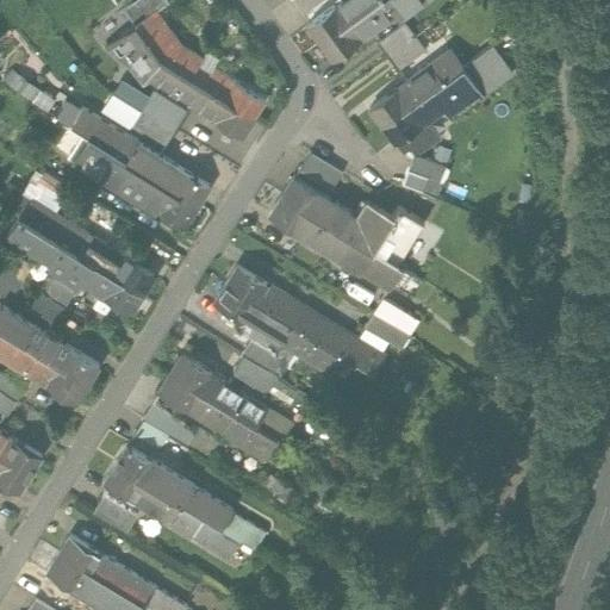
[(154,11),(155,13),(168,2),(166,0),(135,0),(123,10),(134,24),(135,25),(154,11)]
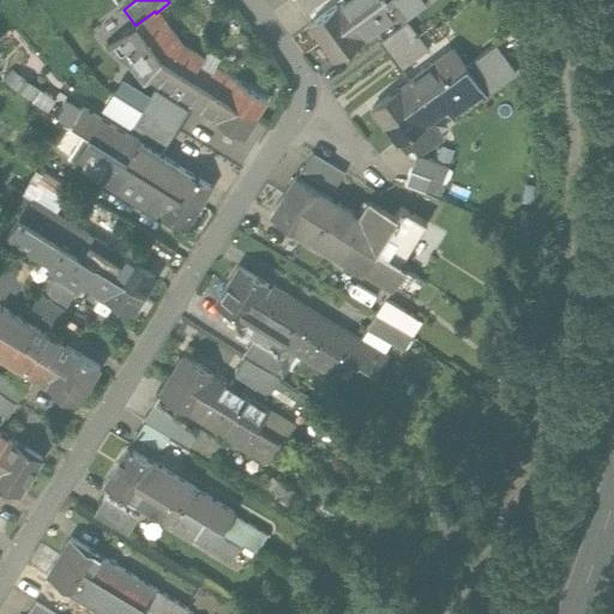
[(293,0),(304,14),(323,0),(293,0)]
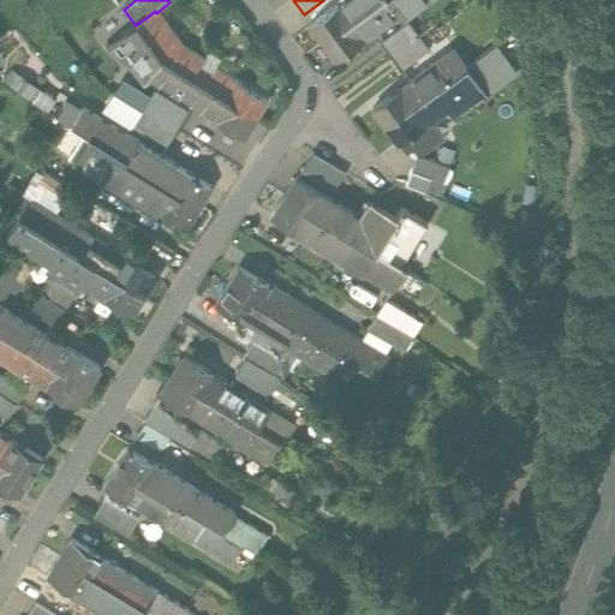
[(344,0),(308,27),(321,43),(380,0),(344,0)]
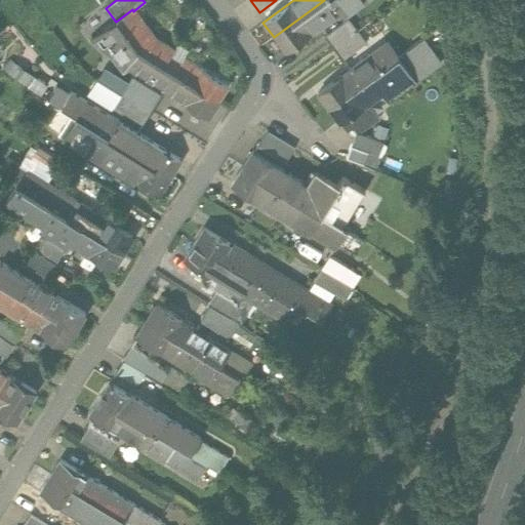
[(324,0),(274,37),(285,51),(337,13),(338,15),(345,15),(365,0),(324,0)]
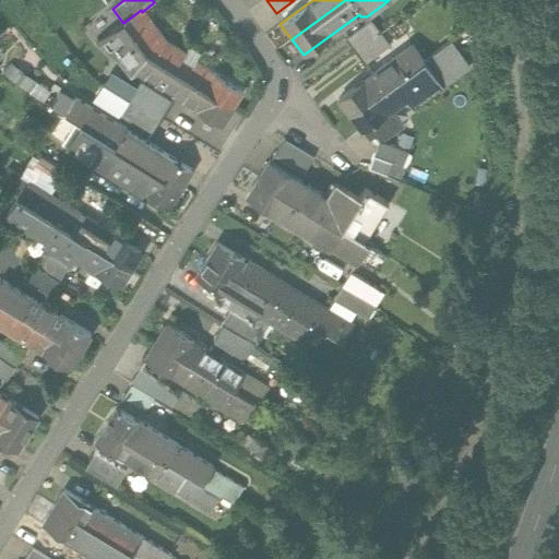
[(146,55),(174,72),(185,56),(163,42),(142,12),(141,10),(123,23),(146,55)]
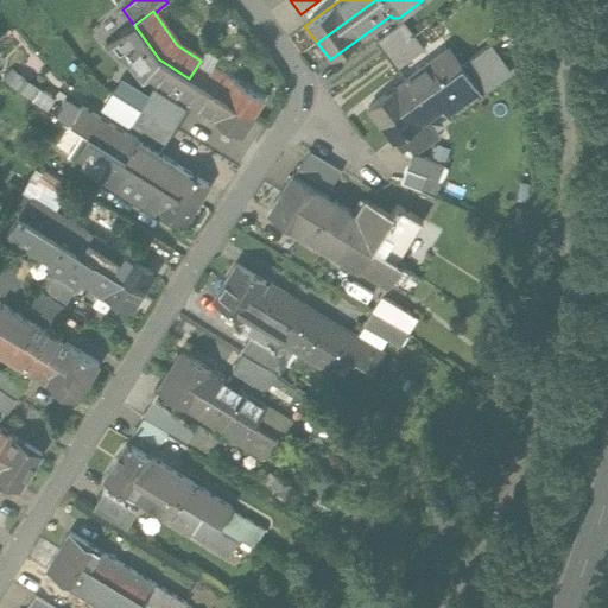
[(130,67),(141,82),(149,77),(241,137),(253,118),(189,78),(159,59),(134,25),(133,24),(105,44),(113,55),(130,67)]
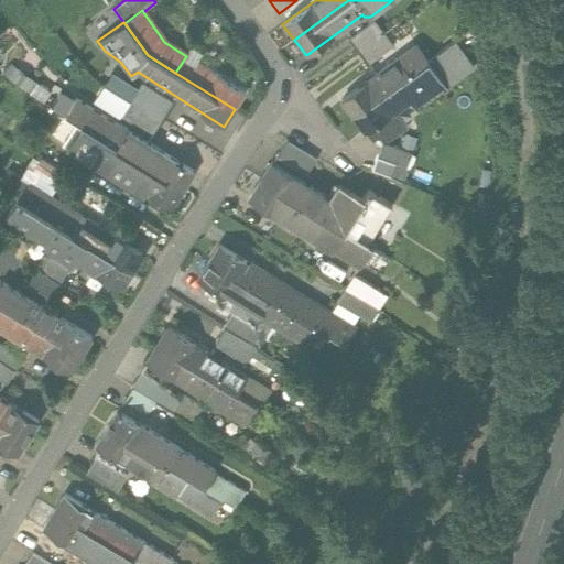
[(372,22),(348,41),(367,66),(392,47),(372,22)]
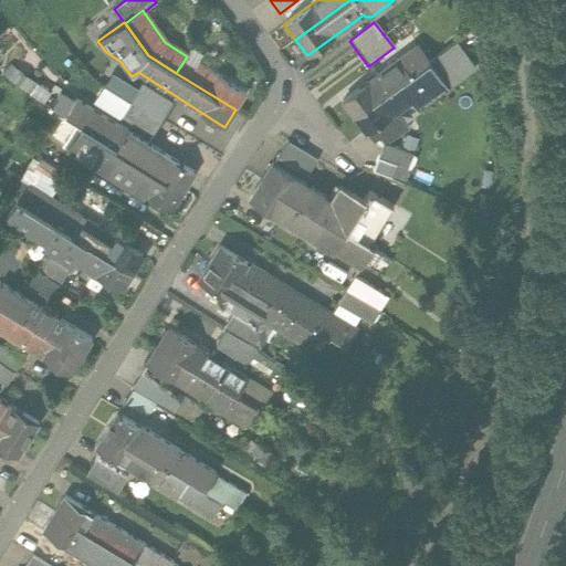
[(453,43),(428,63),(354,118),(365,134),(366,134),(374,144),(378,140),(381,146),(387,147),(408,130),(396,114),(410,102),(417,112),(473,70),(453,43)]
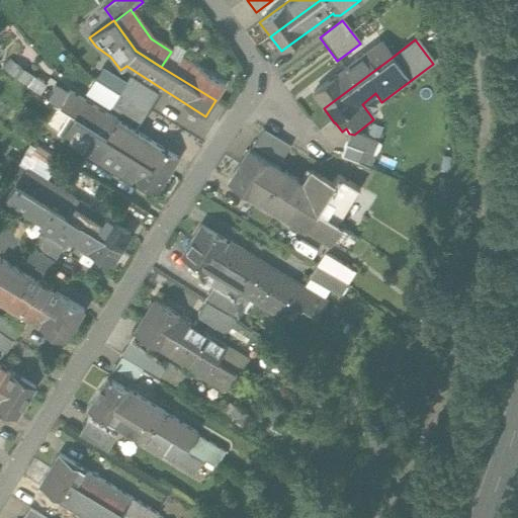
[(313,94),(324,108),(392,58),(380,42),(313,94)]
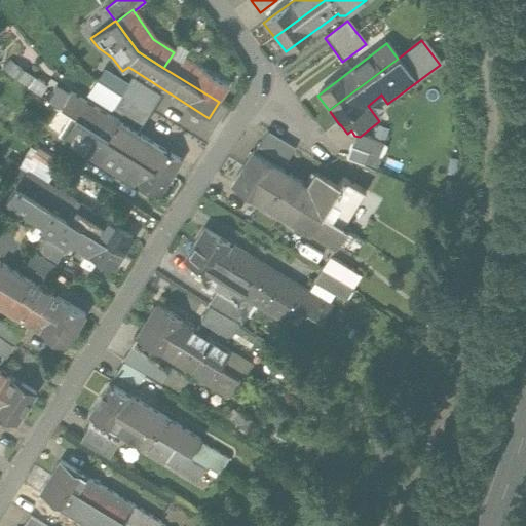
[(179,44),(174,52),(163,68),(219,102),(228,87),(184,58),(188,51),(179,44)]
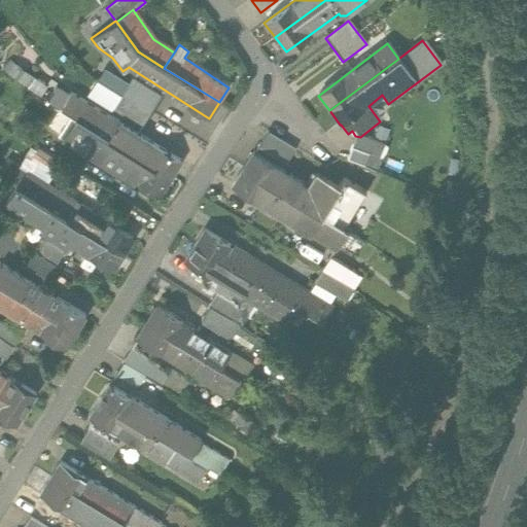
[(95,97),(143,129),(162,99),(133,80),(119,99),(101,86),(95,97)]
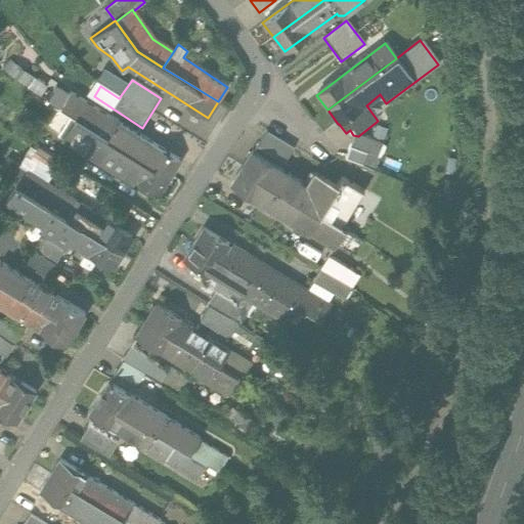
[(45,99),(71,115),(170,178),(178,163),(70,94),(68,96),(53,88),(45,99)]
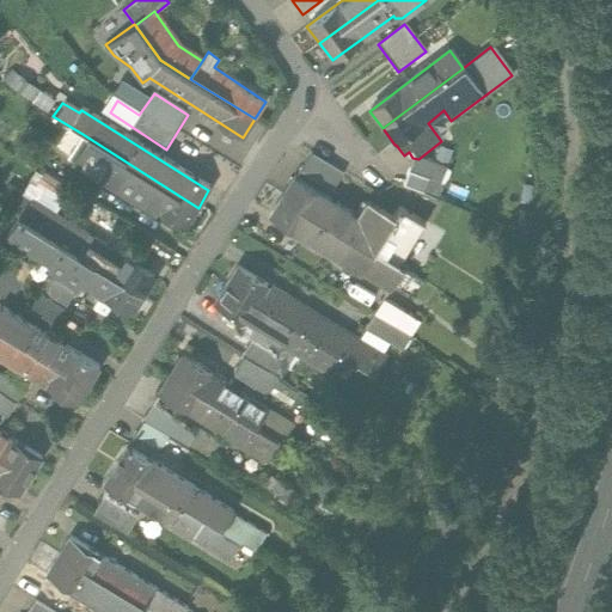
[(187,227),(199,208),(83,134),(67,159),(155,215),(158,209),(187,227)]
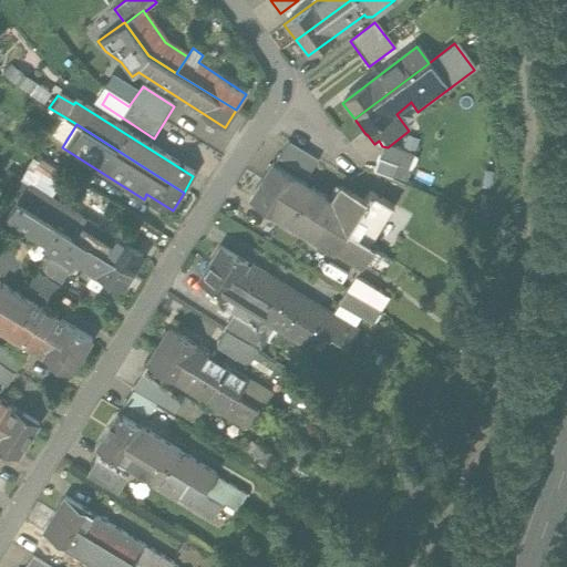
[(382,146),(372,173),(402,185),(416,147),(400,141),(397,151),(388,147),(382,146)]
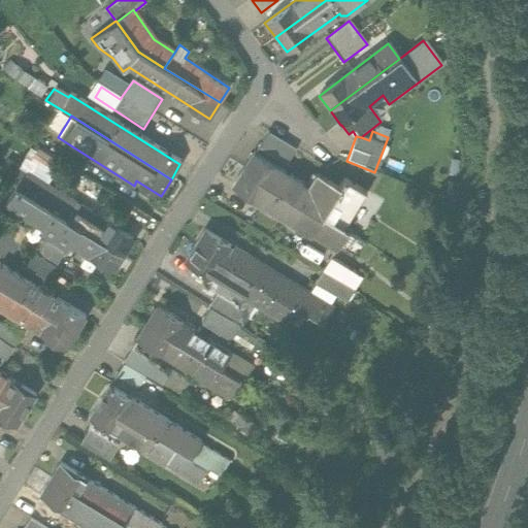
[(266,133),(257,147),(286,165),(294,150),(266,133)]
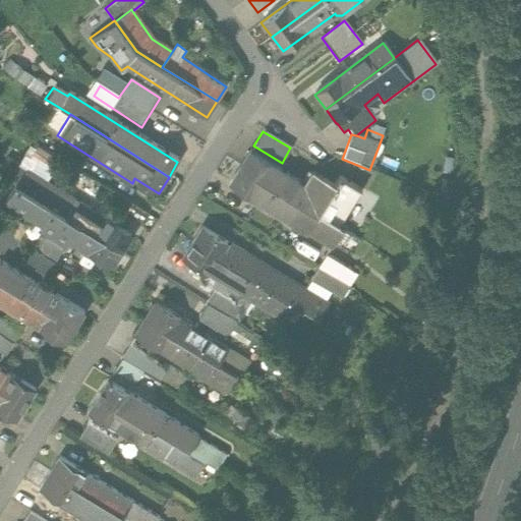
[(24,157),(18,168),(26,172),(47,185),(61,162),(39,149),(31,161),(24,157)]
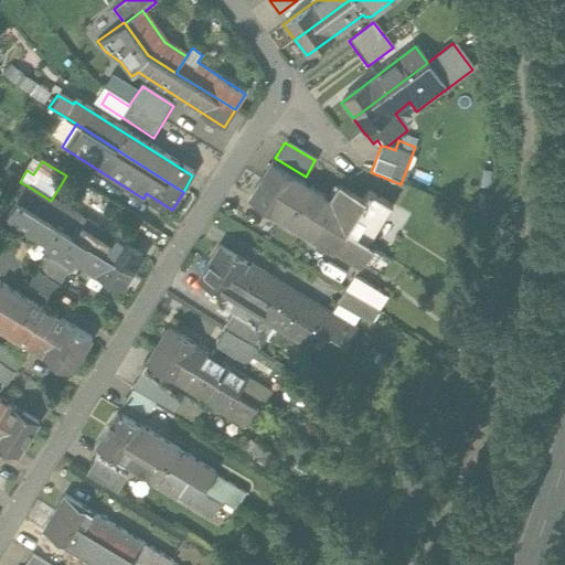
[(270,167),(259,183),(366,249),(391,210),(365,194),(361,201),(336,187),(326,202),(270,167)]
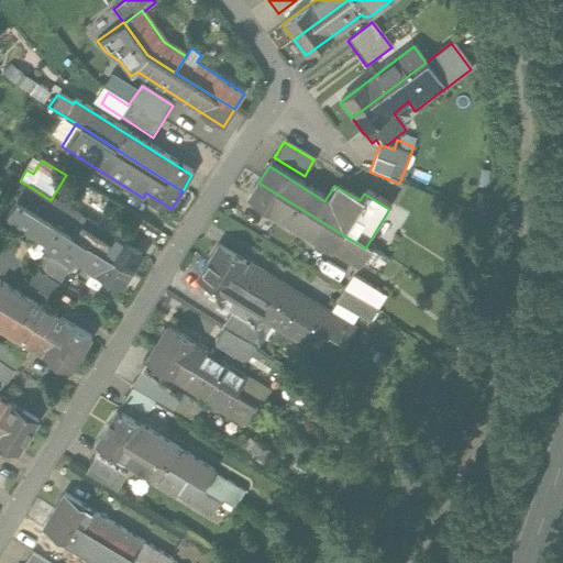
[(0,190),(18,202),(29,186),(20,181),(8,173),(0,185),(0,190)]
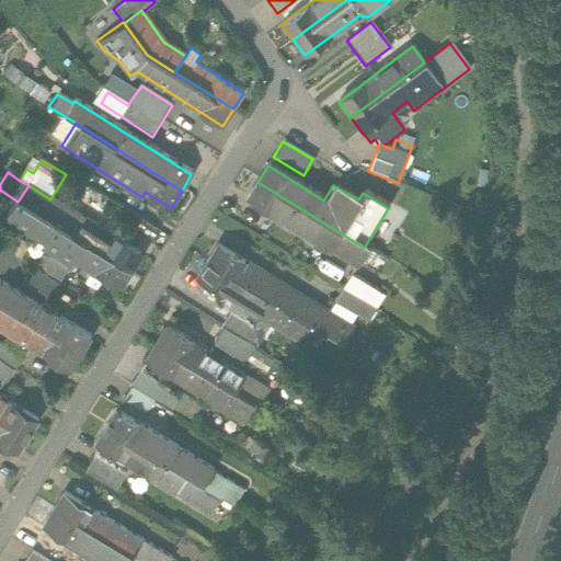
[(369,251),(364,248),(258,182),(248,198),(307,236),(307,235),(359,267),(369,251)]
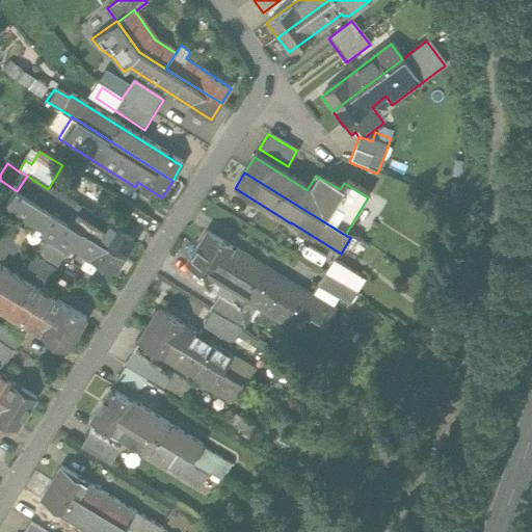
[(133,243),(48,189),(27,176),(17,191),(124,258),(133,243)]
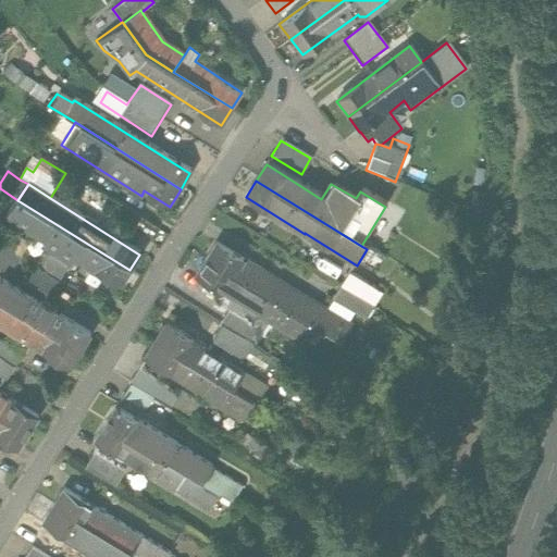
[(119,286),(130,270),(17,200),(7,215),(45,239),(40,246),(71,264),(75,259),(119,286)]
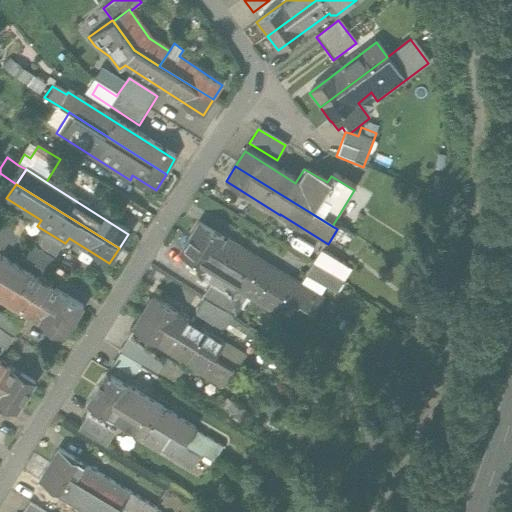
[(0,225),(0,249),(8,254),(18,237),(0,225)]
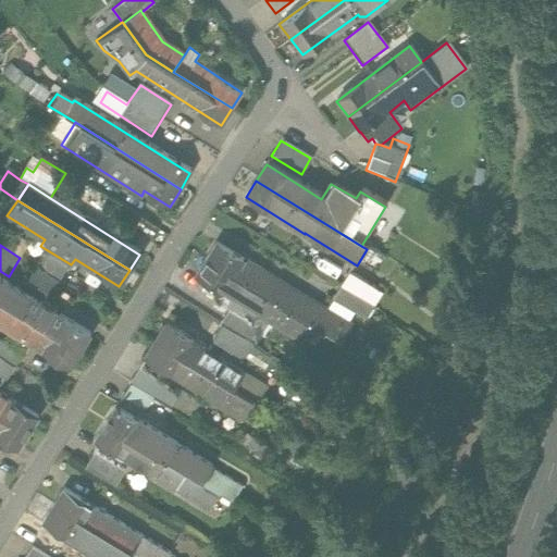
[(363,322),(372,309),(339,288),(324,313),(217,245),(206,262),(316,331),(341,346),(350,330),(347,327),(354,316),(363,322)]
